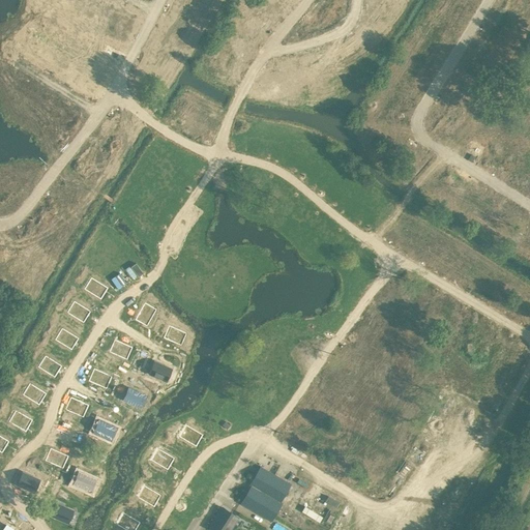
[(189,0),(169,0),(185,9),(189,0)]
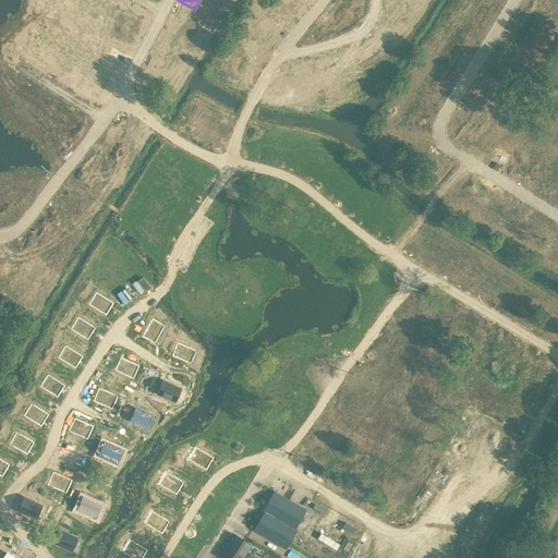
[(97,293),(91,305),(107,316),(114,304),(97,293)]
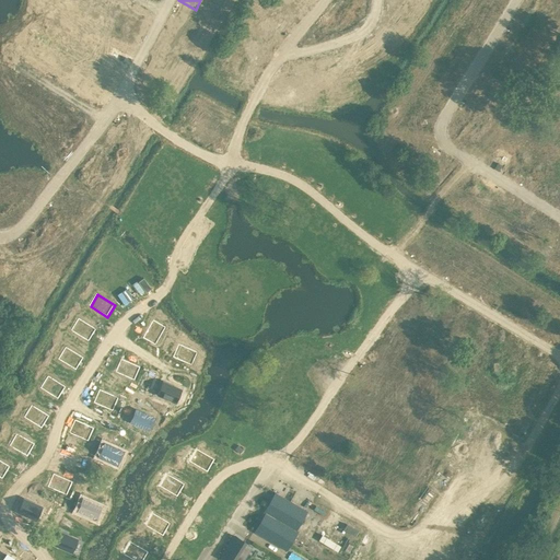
[(79,319),(71,330),(89,341),(95,329),(79,319)]
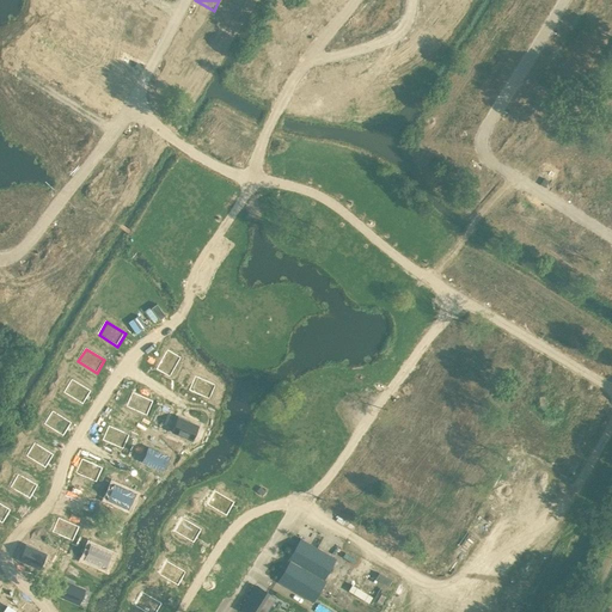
[(167,349),(157,368),(170,377),(181,357),(167,349)]
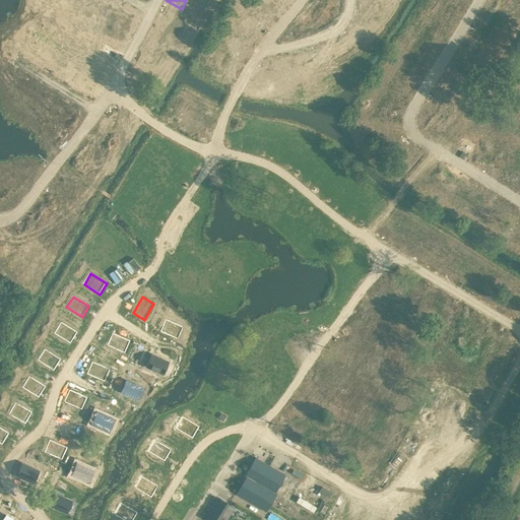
[(166,319),(160,331),(178,339),(183,327),(166,319)]
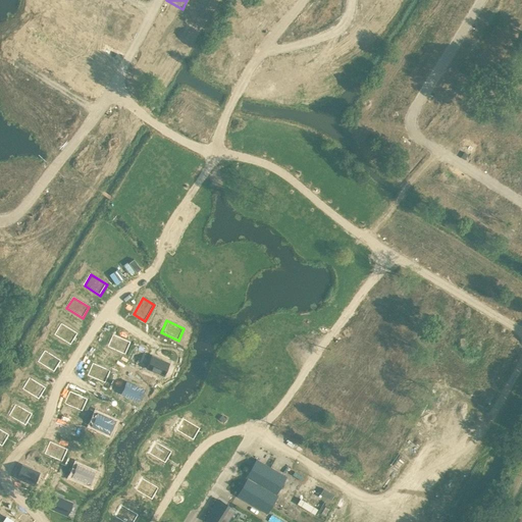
[(61,324),(54,334),(70,345),(76,334),(61,324)]
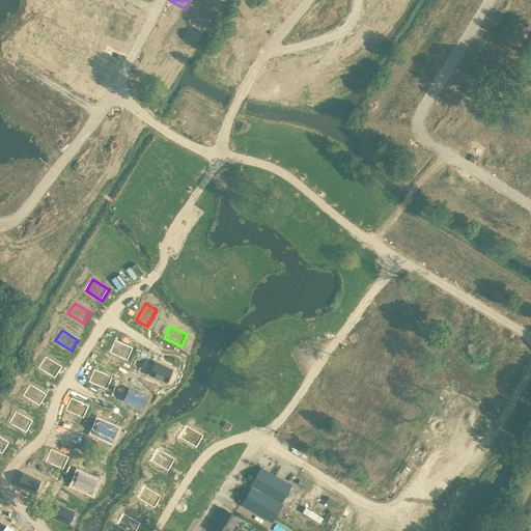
[(109,337),(103,347),(118,358),(126,347),(109,337)]
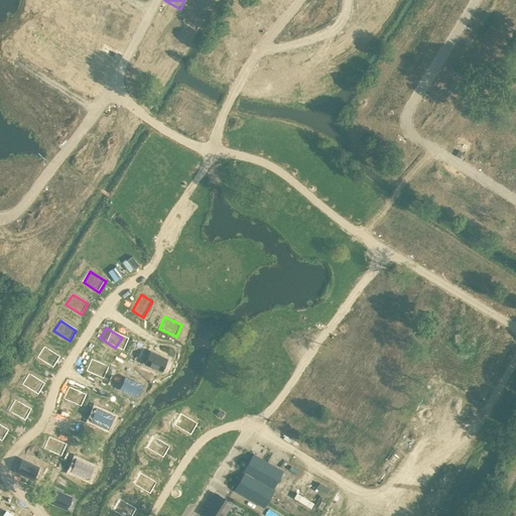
[(43,348),(37,358),(52,368),(59,357),(43,348)]
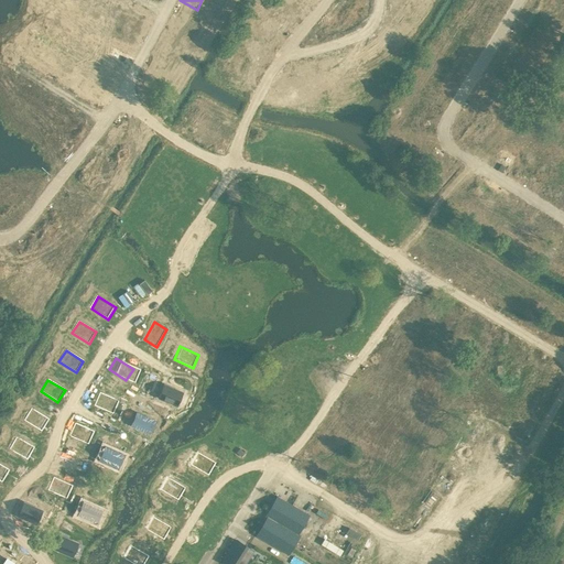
[(164,383),(158,398),(177,405),(183,392),(164,383)]
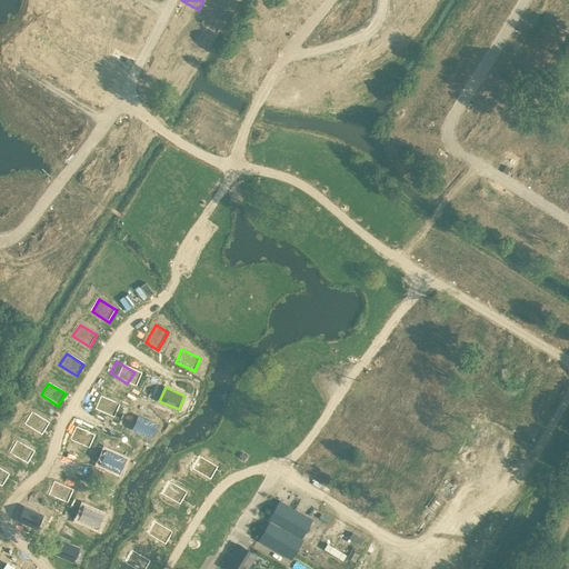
[(101,396),(95,409),(115,417),(120,403),(101,396)]
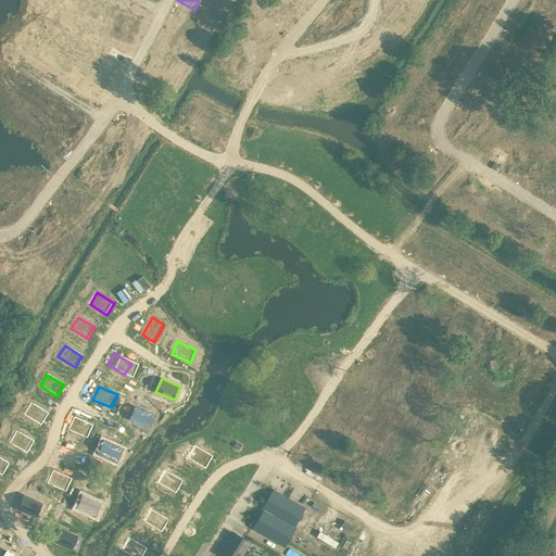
[(32,402),(24,414),(41,425),(48,413),(32,402)]
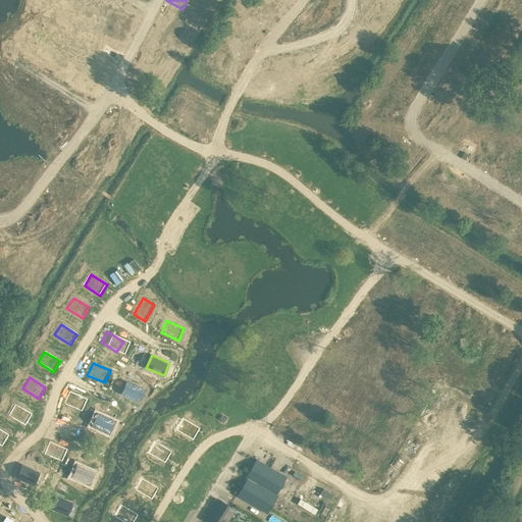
[(126,381),(121,394),(139,401),(144,388),(126,381)]
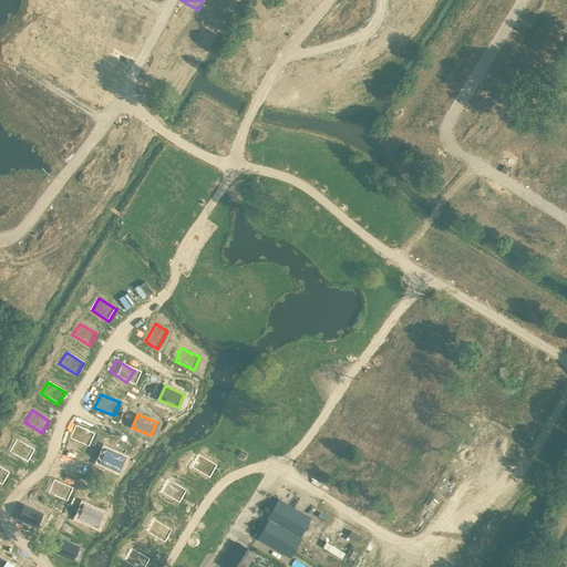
[(75,424),(70,439),(89,446),(95,433),(75,424)]
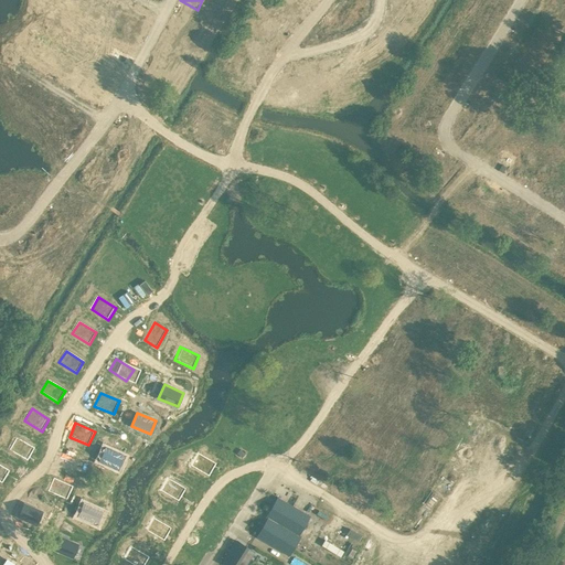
[(17,438),(10,450),(28,460),(34,448),(17,438)]
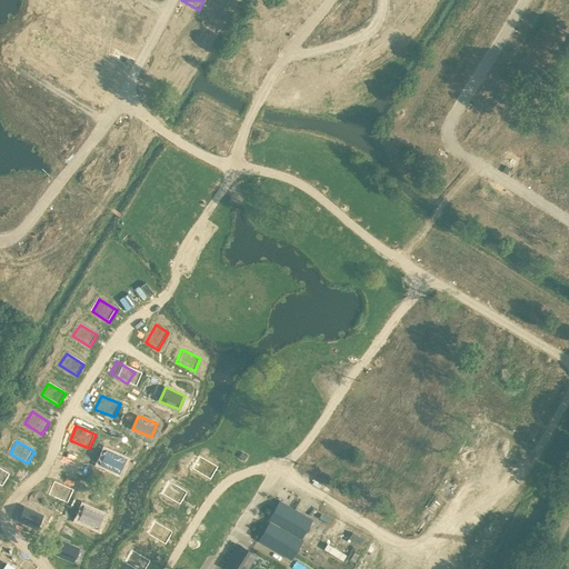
[(106,451),(99,465),(119,472),(125,459),(106,451)]
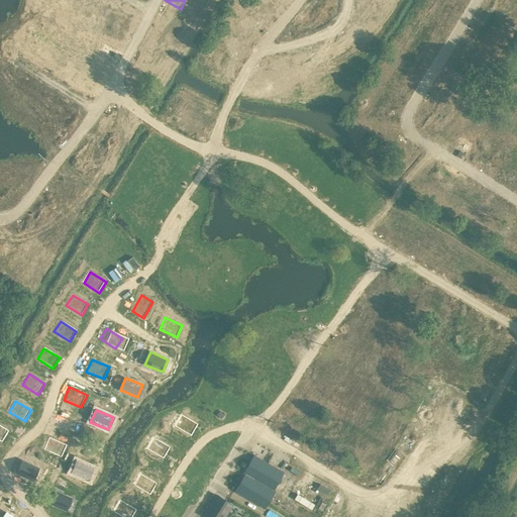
[(182,417),(176,428),(192,437),(198,426),(182,417)]
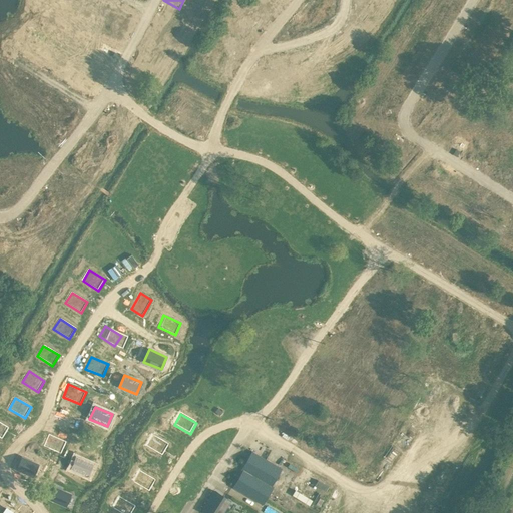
[(0,422),(0,436),(2,438),(9,428),(0,422)]
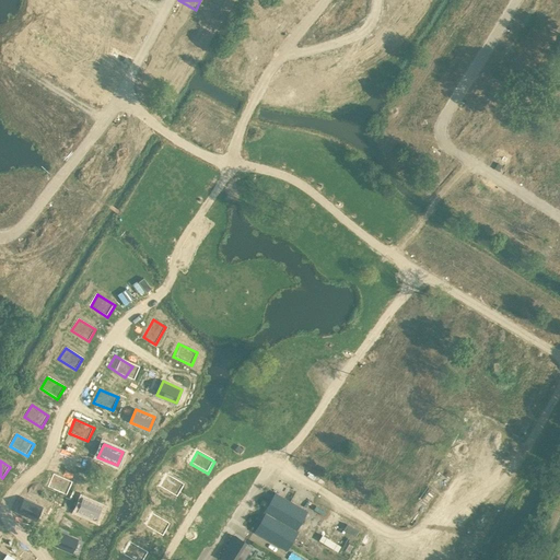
[(54,474),(47,487),(67,496),(72,482),(54,474)]
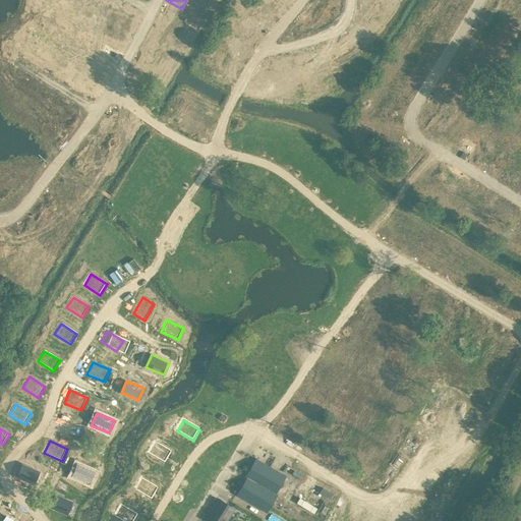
[(155,444),(149,454),(165,464),(171,453),(155,444)]
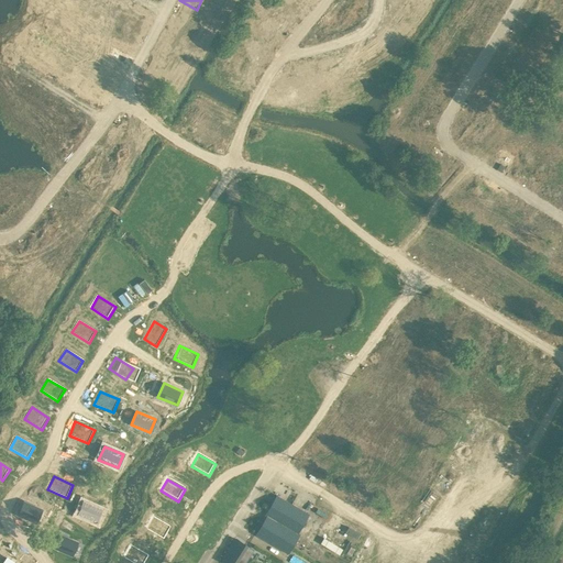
[(263,516),(266,517),(254,536),(287,555),(300,533),(298,532),(309,515),(276,495),(263,516)]
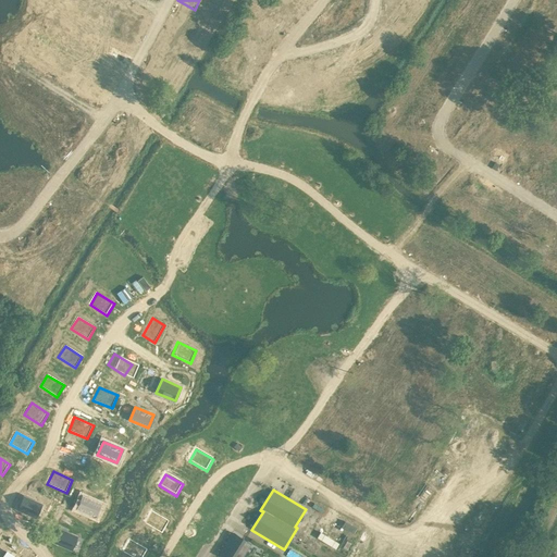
[(82,495),(76,509),(95,517),(101,504),(82,495)]
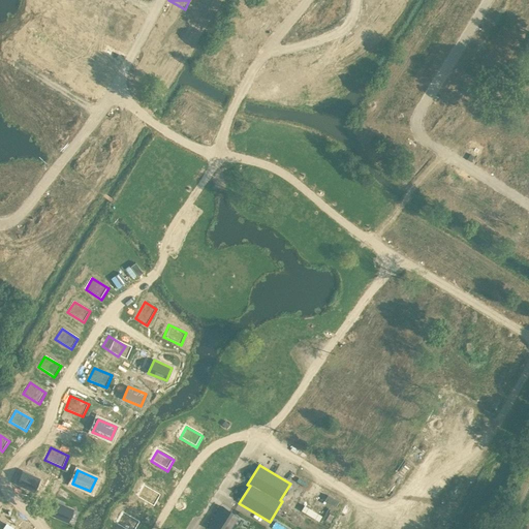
[(22,471),(17,484),(34,492),(39,478),(22,471)]
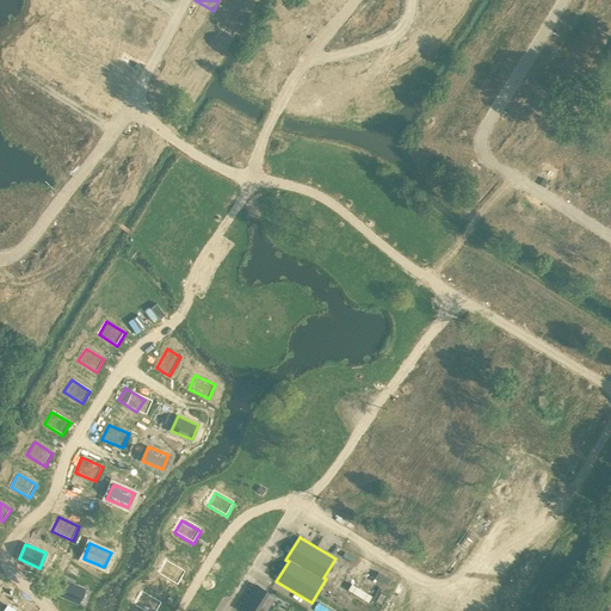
[(167,562),(159,574),(178,586),(186,573),(167,562)]
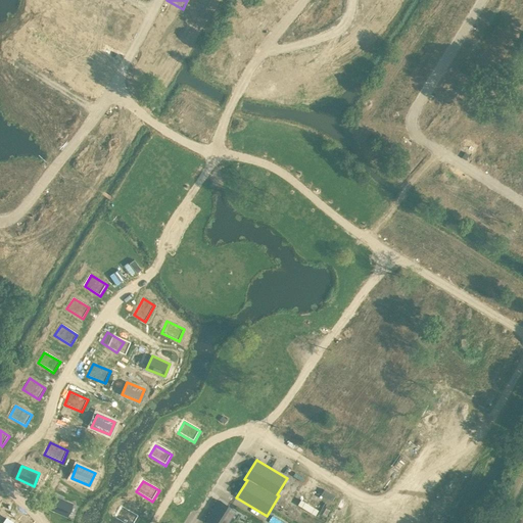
[(55,495),(49,508),(67,516),(73,504),(55,495)]
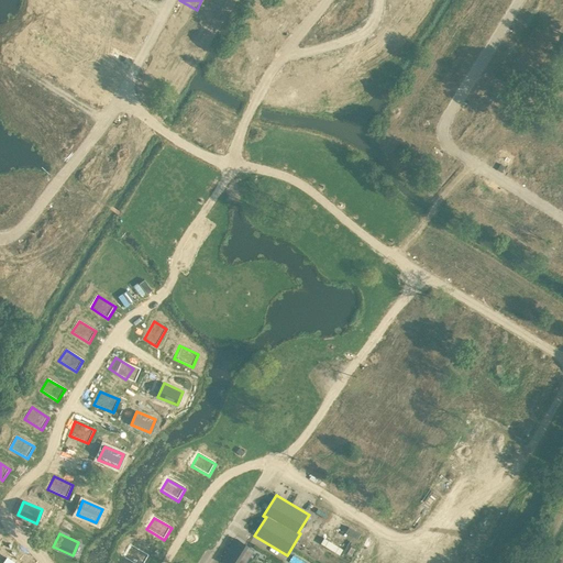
[(227,562),(243,562),(253,550),(235,539),(222,560),(227,562)]
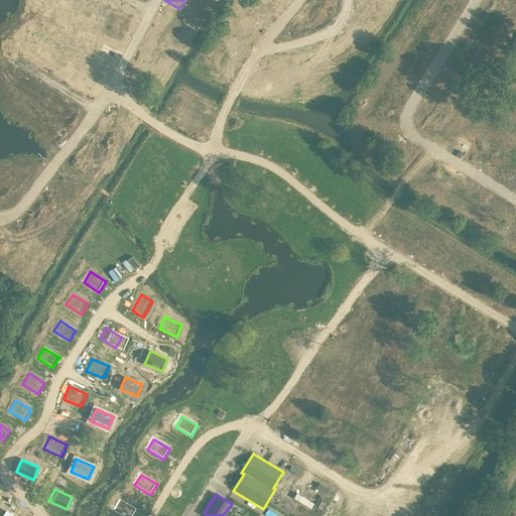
[(120,501),(114,512),(120,515),(133,515),(136,511),(120,501)]
